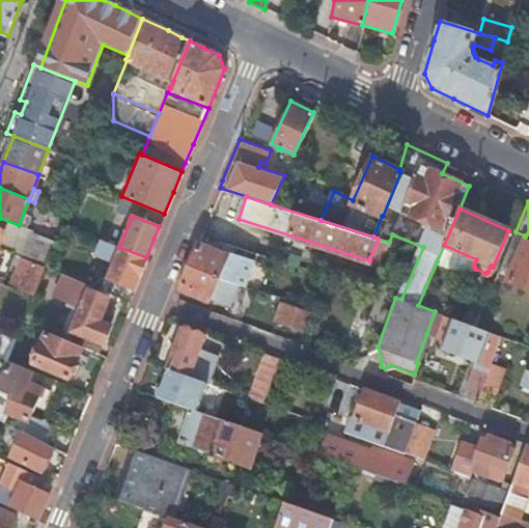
[(32,294),(54,239),(30,229),(8,284),(32,294)]
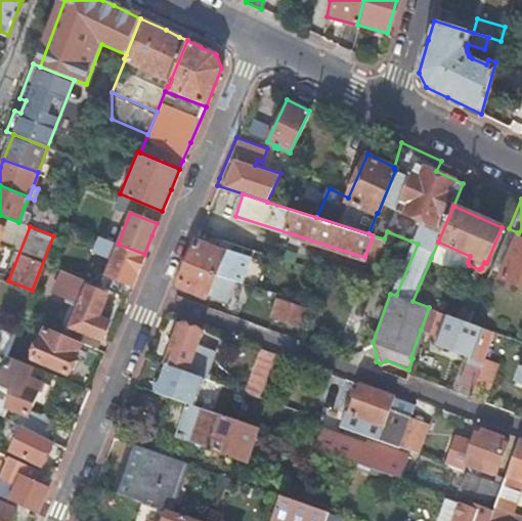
[(517,232),(509,228),(491,268),(499,271),(515,235),(516,235),(517,232)]
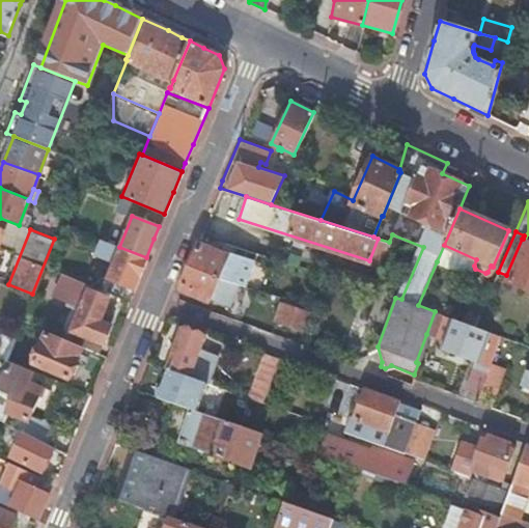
[(146,258),(146,257),(119,247),(99,239),(92,254),(112,262),(106,277),(133,288),(134,288),(139,276),(146,258)]
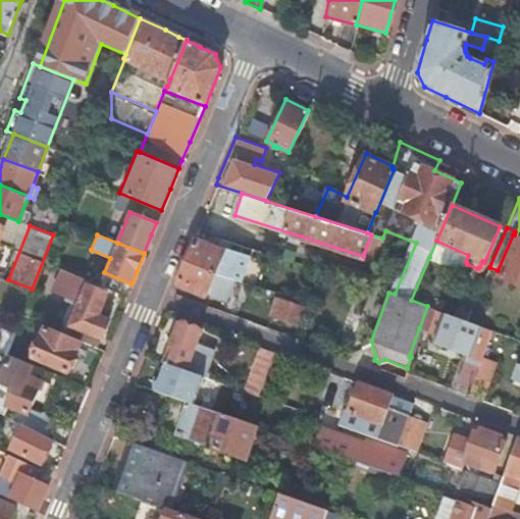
[(373,259),(382,238),(371,235),(363,256),(373,259)]
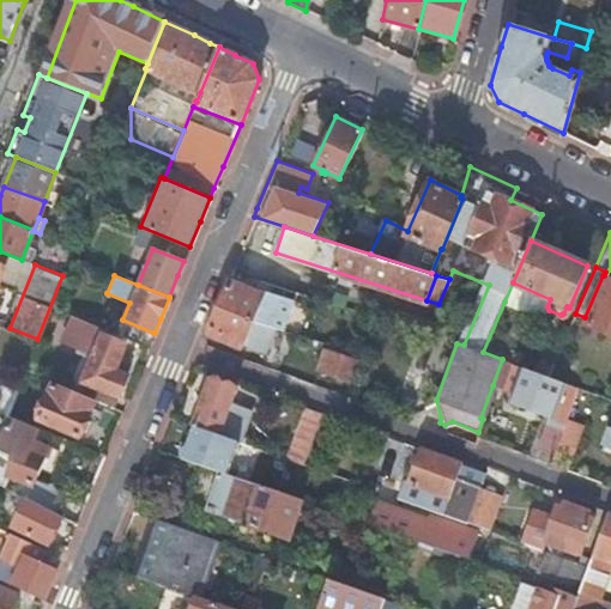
[(610,278),(604,275),(603,275),(585,317),(582,323),(610,334),(610,278)]
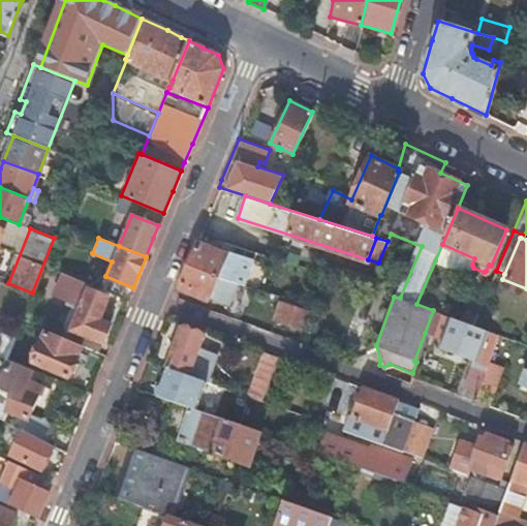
[(216,276),(237,283),(244,285),(252,263),(226,253),(196,241),(193,247),(187,264),(216,276)]
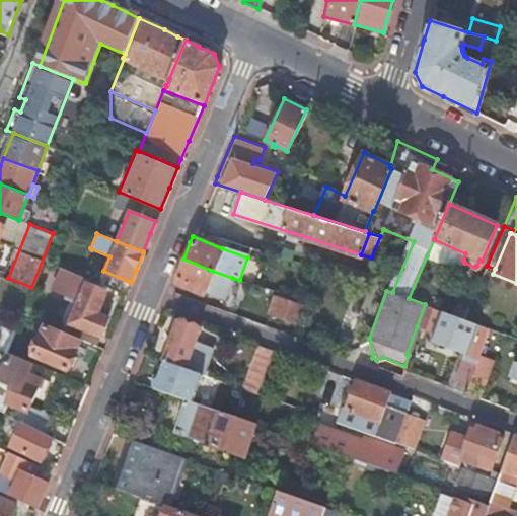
[(465,253),(434,239),(427,255),(459,269),(463,260),(465,253)]
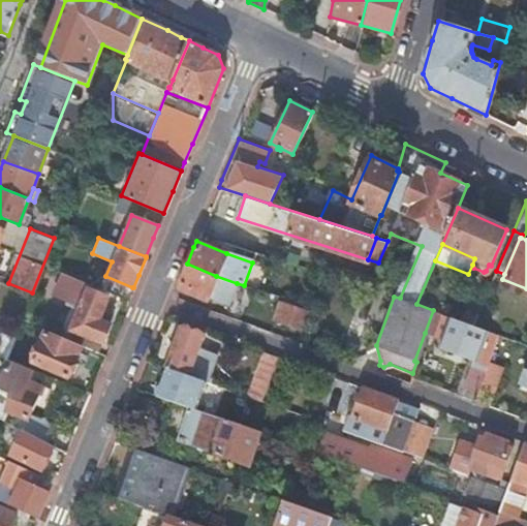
[(14,249),(0,245),(0,276),(4,278),(14,249)]
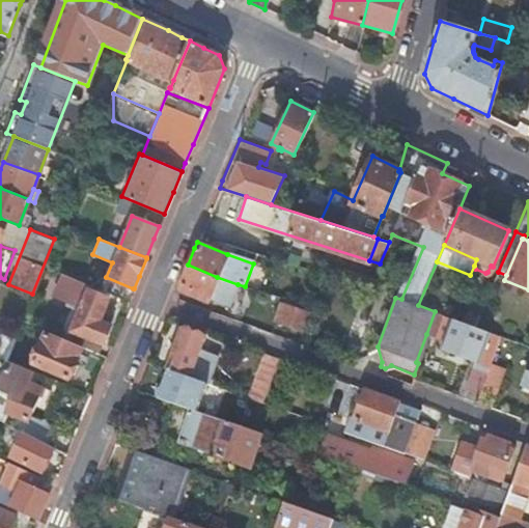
[(182,278),(177,287),(207,301),(209,298),(228,306),(238,284),(217,277),(188,265),(182,278)]
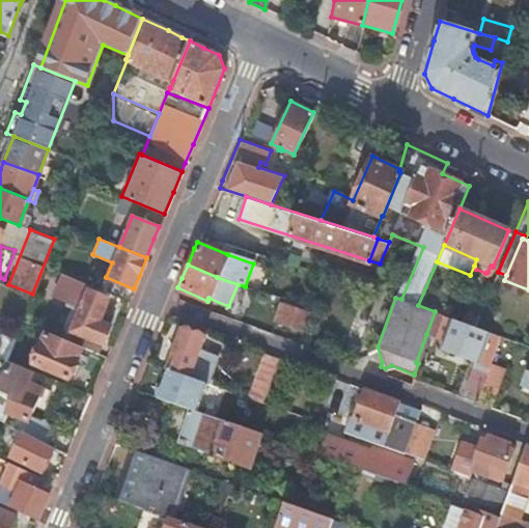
[(90,285),(60,273),(54,289),(61,293),(58,298),(65,301),(64,304),(79,310),(75,321),(71,330),(102,342),(111,320),(107,317),(107,315),(102,312),(108,296),(89,288),(90,285)]
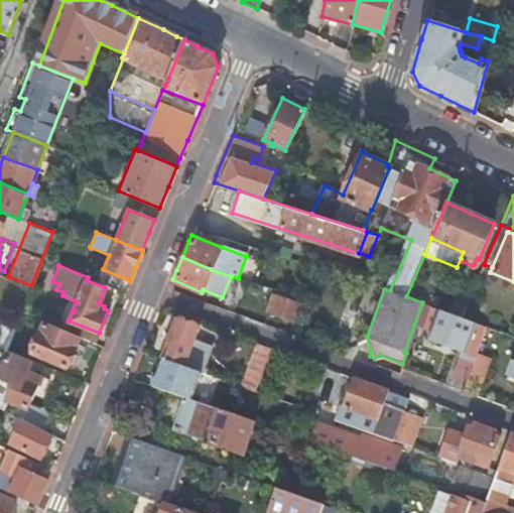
[(107,284),(88,277),(87,280),(105,287),(107,284)]
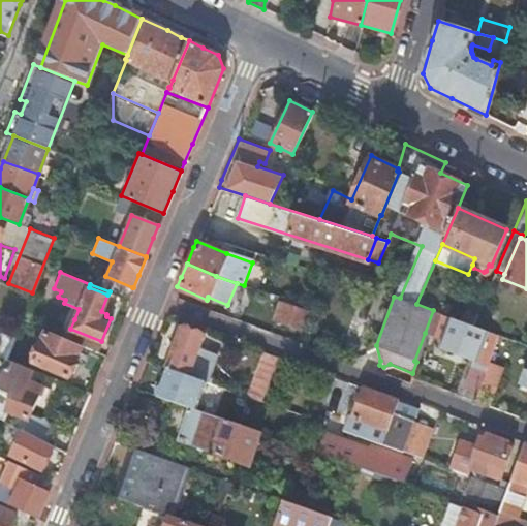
[(311,313),(313,308),(281,298),(273,319),(304,331),(310,313),(311,313)]
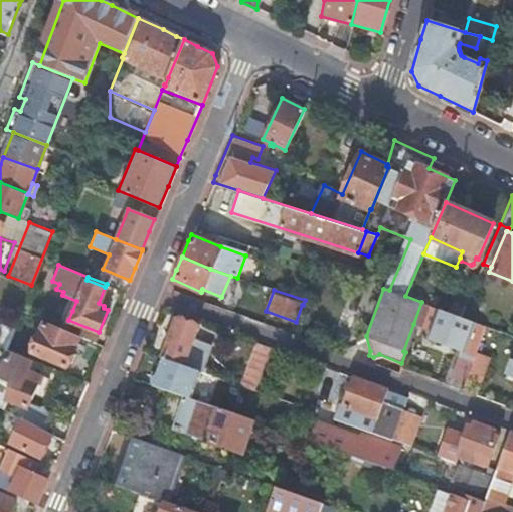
[(432,306),(421,302),(413,324),(423,328),(431,307),(432,306)]
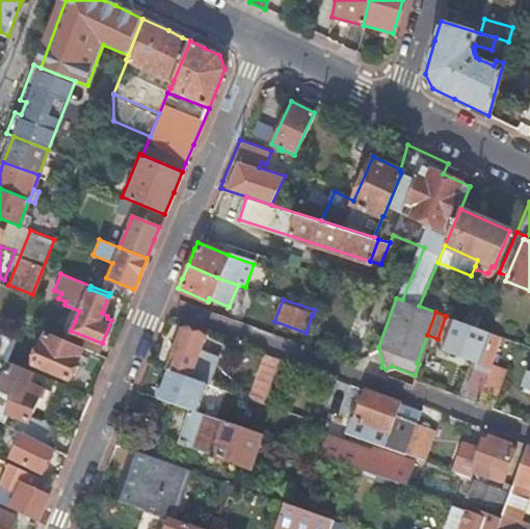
[(468,314),(465,322),(475,326),(479,316),(472,313),(468,314)]
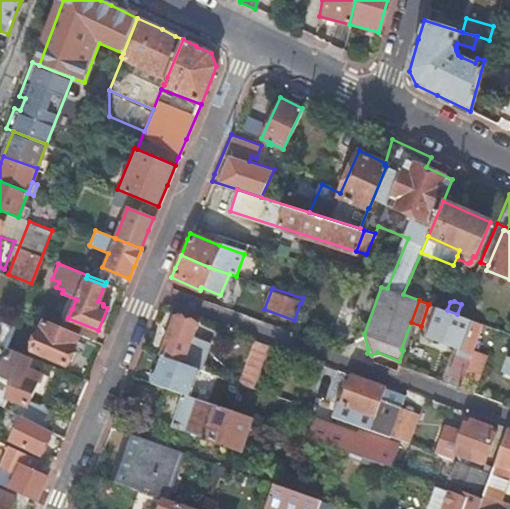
[(68,318),(72,309),(63,305),(55,324),(94,339),(98,330),(68,318)]
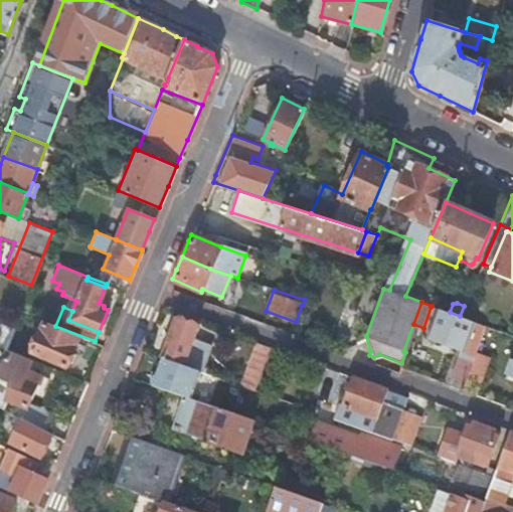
[(479,342),(485,325),(474,321),(474,323),(431,307),(423,328),(422,329),(431,331),(428,339),(461,351),(474,356),(479,342)]
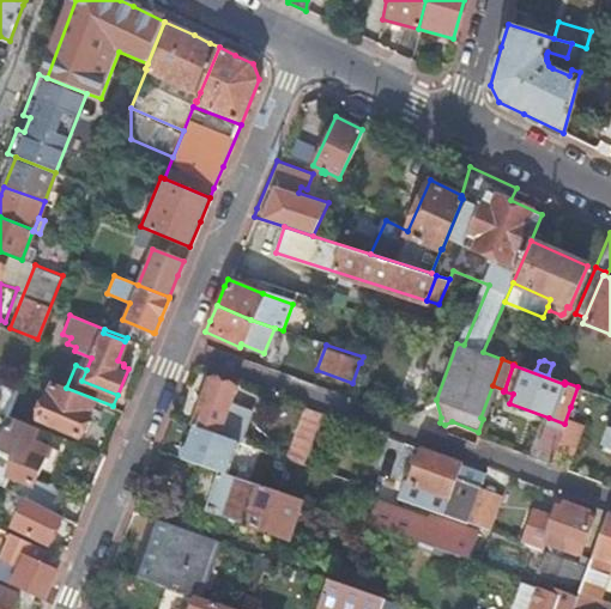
[(210,378),(193,425),(192,426),(237,442),(237,440),(247,414),(249,408),(231,401),(236,388),(210,378)]
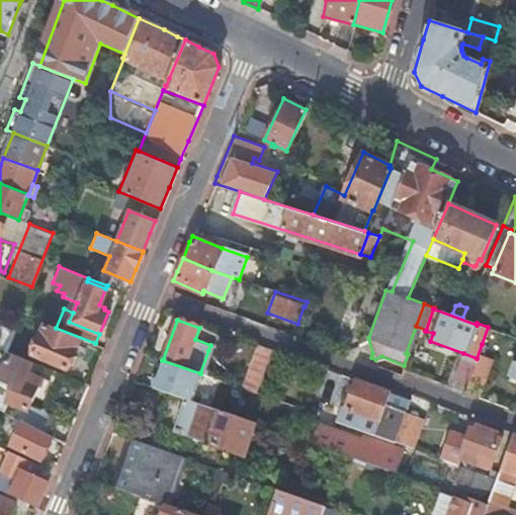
[(6,350),(14,329),(1,324),(0,326),(0,352),(4,354),(6,350)]
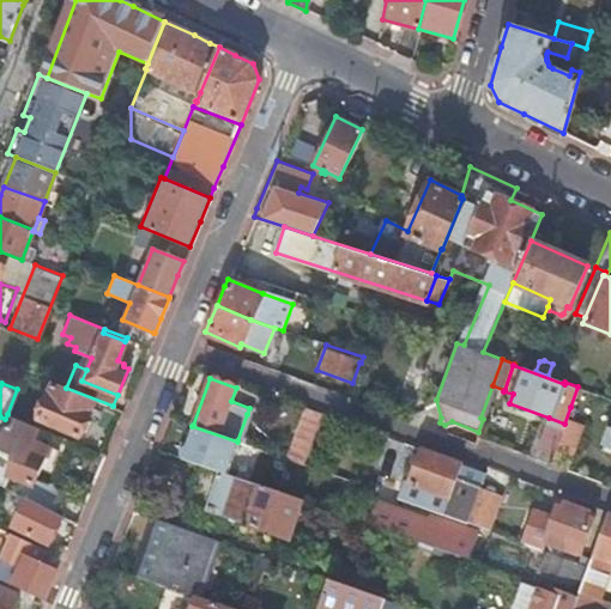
[(92,401),(50,383),(36,418),(79,436),(92,401)]
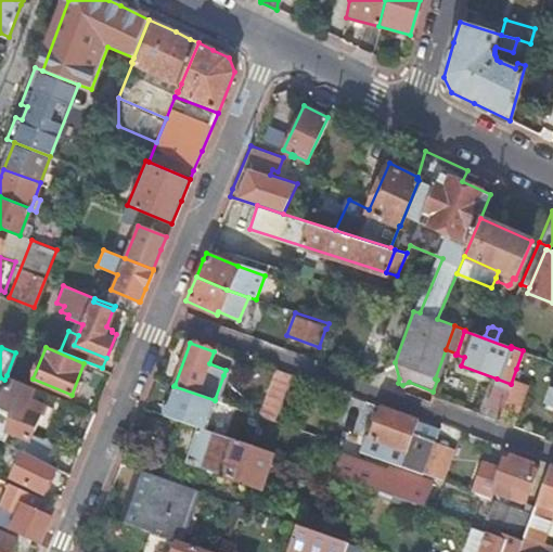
[(274,420),(291,372),(277,367),(259,414),(262,414),(274,420)]
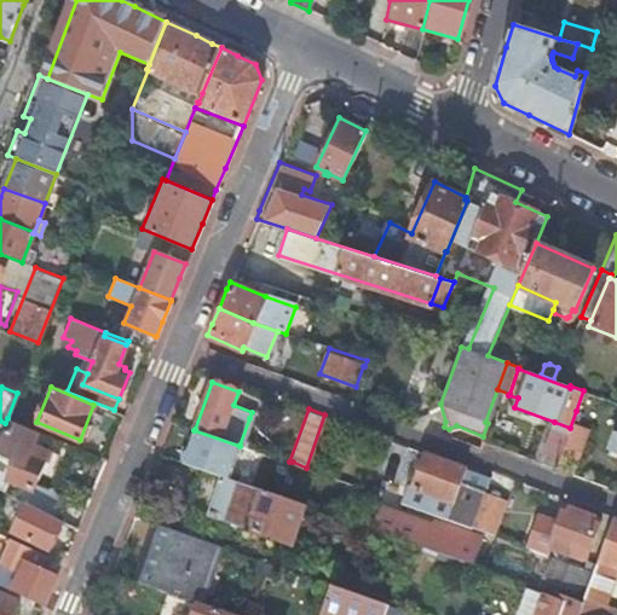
[(570,428),(586,434),(593,417),(576,411),(570,428)]
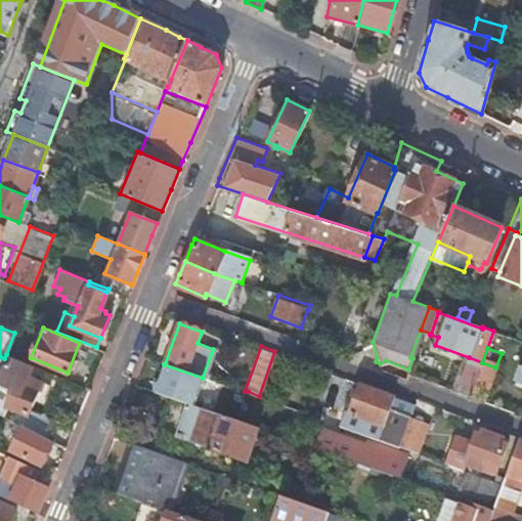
[(30,375),(33,365),(6,354),(4,358),(0,368),(0,414),(22,425),(46,437),(53,420),(29,409),(41,380),(30,375)]
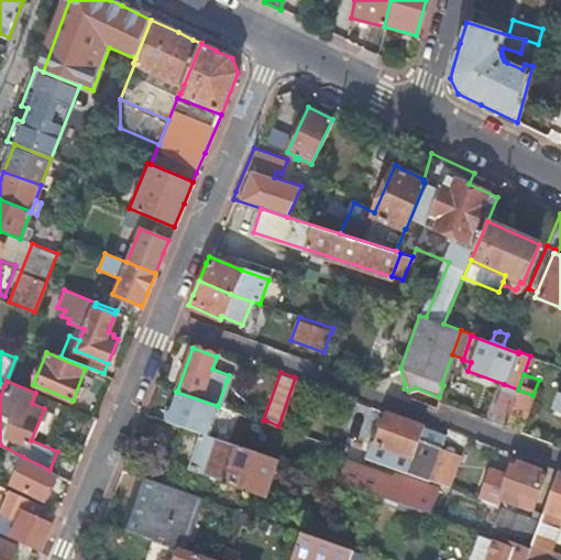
[(495,406),(509,412),(518,390),(504,384),(495,406)]
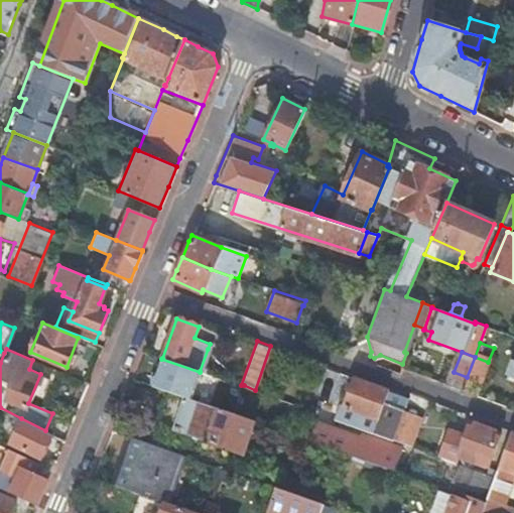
[(475,357),(467,377),(464,386),(478,391),(488,362),(475,357)]
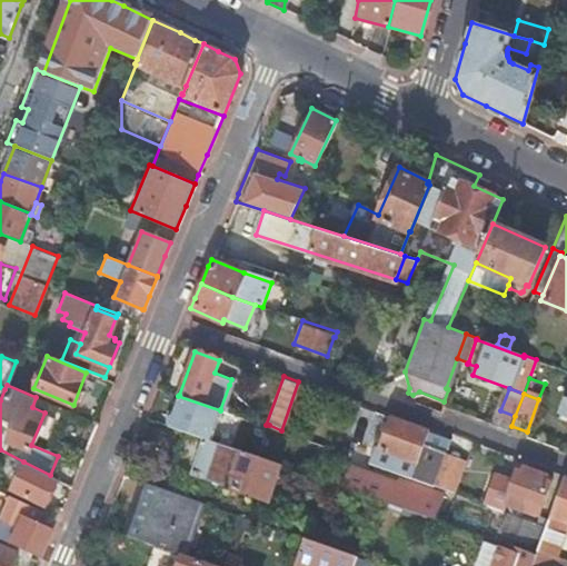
[(209,439),(220,410),(178,396),(167,425),(185,430),(209,439)]
